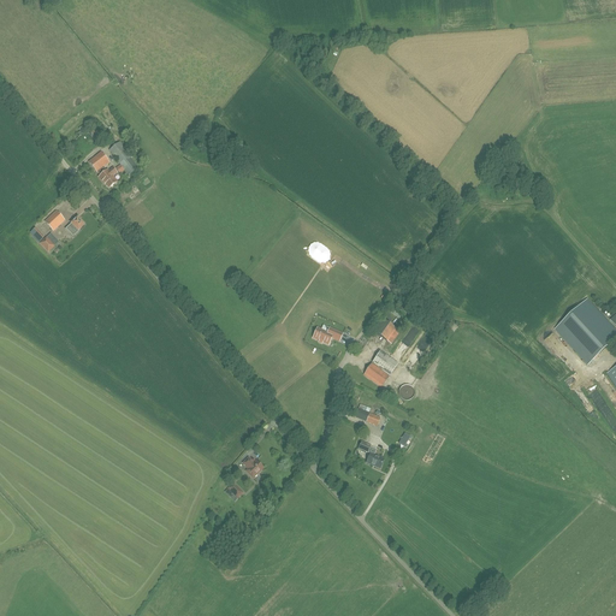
[(98,146),(107,137),(99,128),(89,135),(98,146)]
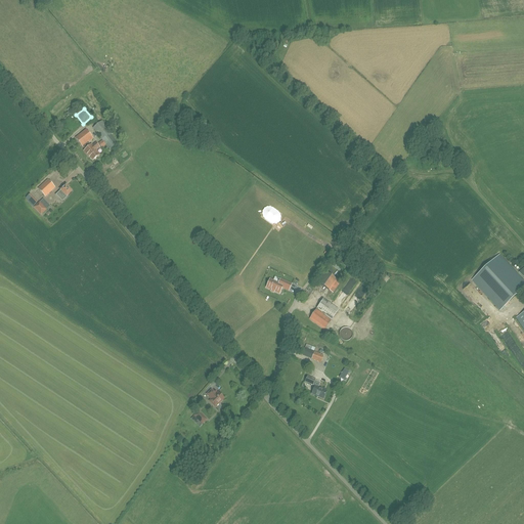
[(110,149),(118,143),(111,134),(112,133),(102,122),(93,128),(110,149)]
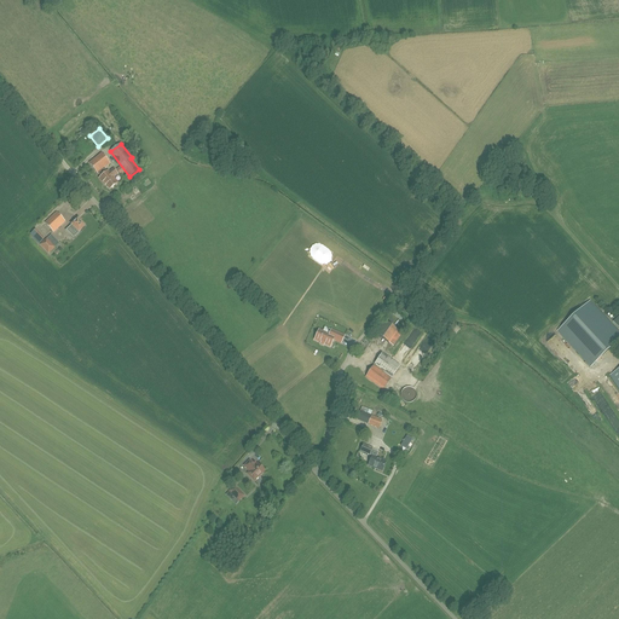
[(82,157),(85,160),(81,163),(84,167),(90,161),(88,160),(97,151),(92,146),(82,157)]
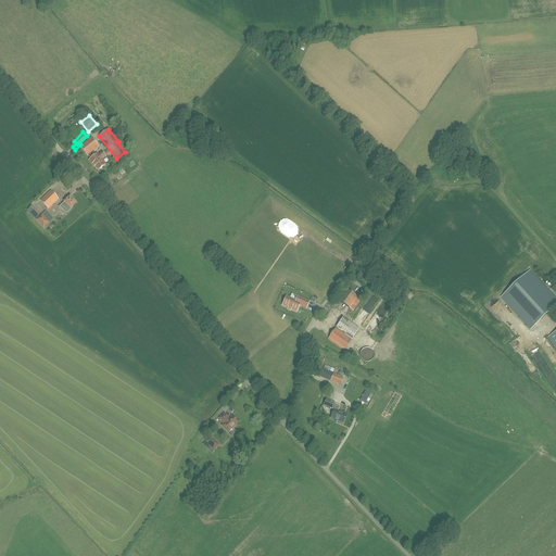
[(93,151),(99,148),(91,138),(80,147),(88,156),(88,155),(91,160),(89,161),(92,165),(93,164),(99,171),(105,165),(101,159),(105,156),(102,152),(98,155),(98,154),(97,154),(93,151)]
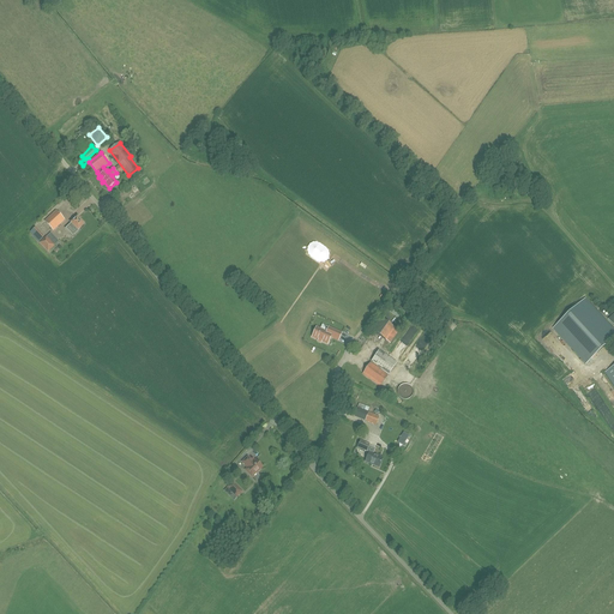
[(527,193),(539,185),(536,181),(524,190),(527,193)]
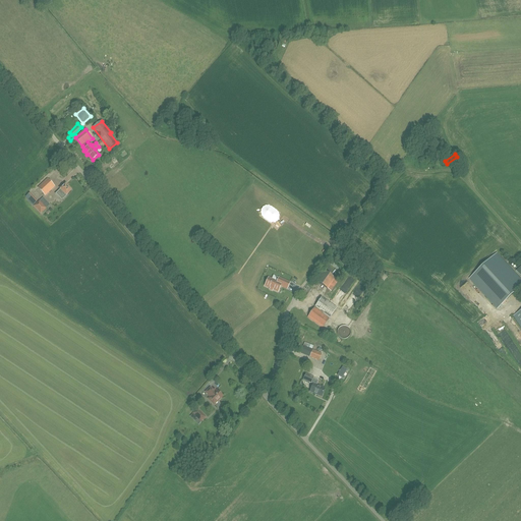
[(46,195),(55,187),(48,179),(38,188),(46,195)]
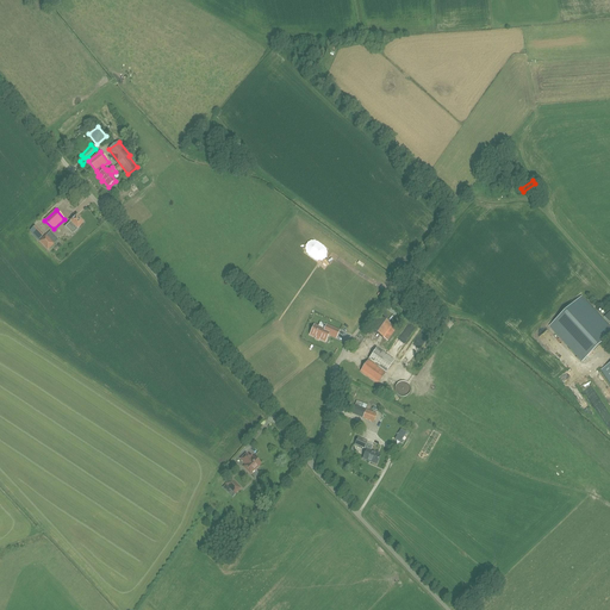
[(64,228),(69,231),(70,230),(74,234),(79,230),(78,229),(83,223),(83,222),(83,221),(82,219),(81,219),(78,216),(64,228)]
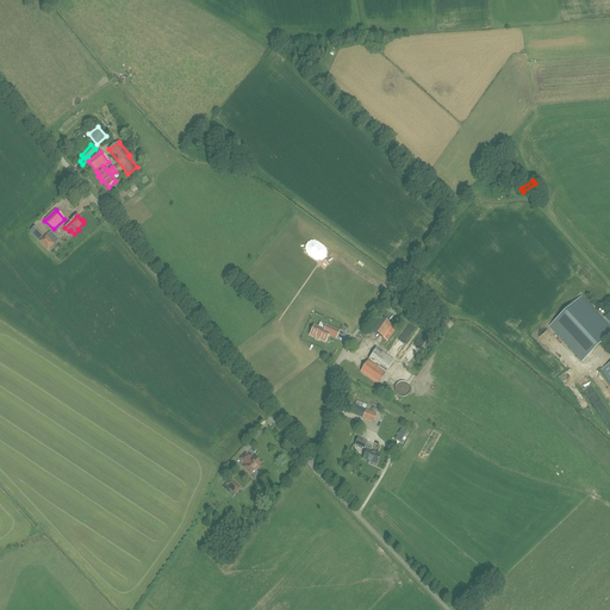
[(55,244),(47,235),(38,242),(48,251),(55,244)]
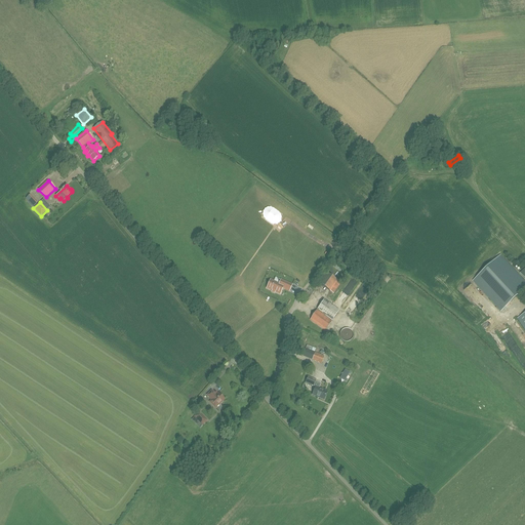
[(474,281),(501,311),(524,288),(524,281),(524,280),(523,281),(500,256),(474,281)]
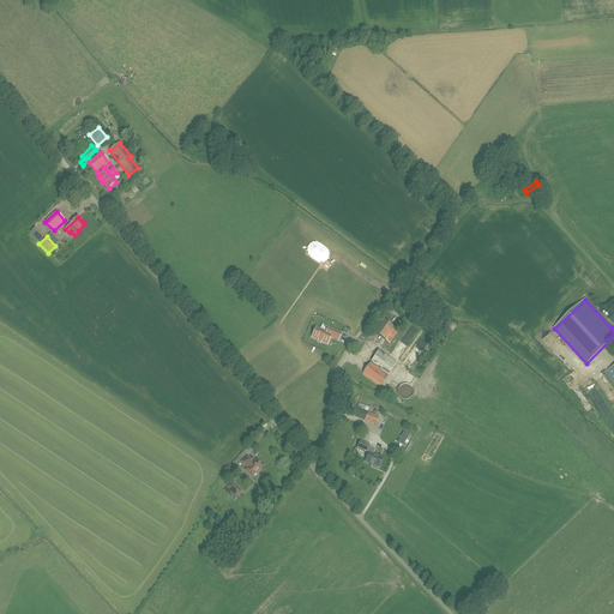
[(437,326),(443,318),(437,313),(431,321),(437,326)]
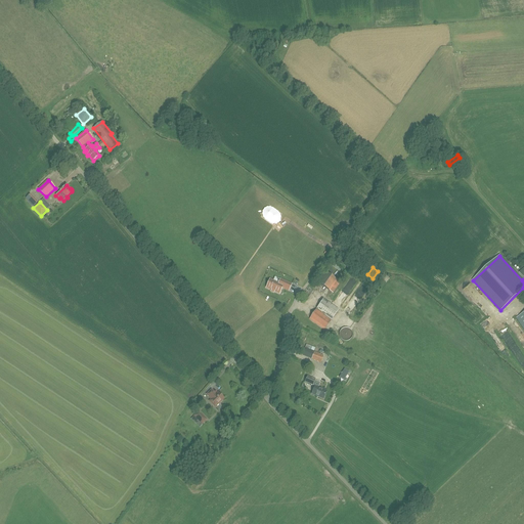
[(333,293),(341,282),(324,271),(317,281),(333,293)]
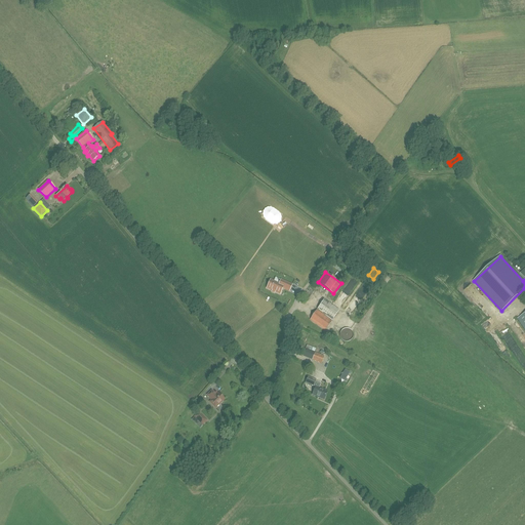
[(271,280),(267,288),(280,294),(281,291),(282,288),(283,288),(289,291),(292,285),(288,283),(281,280),(279,284),(271,280)]
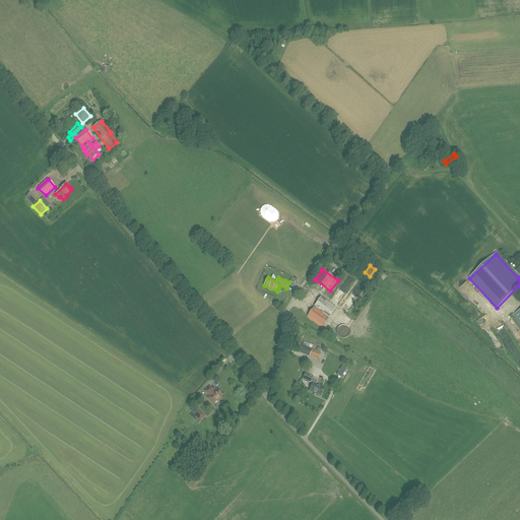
[(311,288),(307,285),(301,294),(305,297),(311,288)]
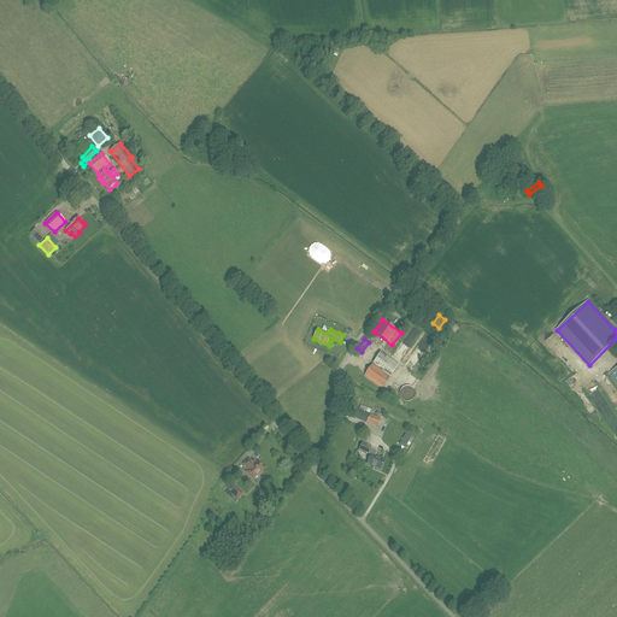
[(382,388),(383,386),(395,369),(378,357),(364,375),(382,388)]
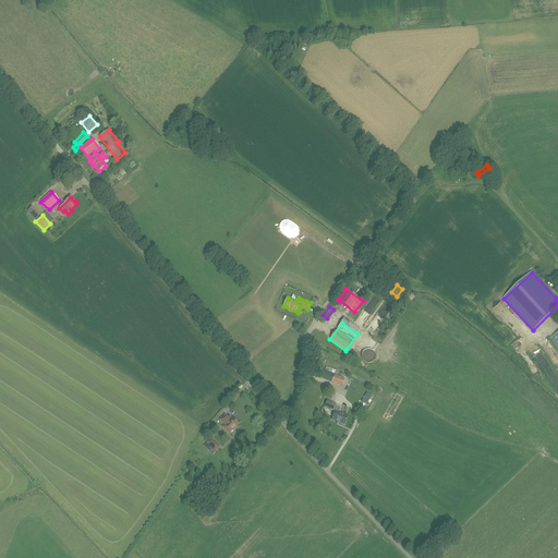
[(313,336),(322,343),(326,337),(318,330),(313,336)]
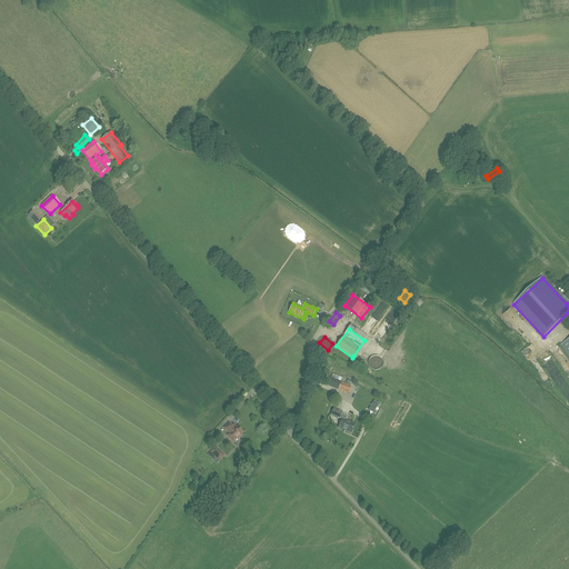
[(378,370),(383,361),(375,356),(369,363),(378,370)]
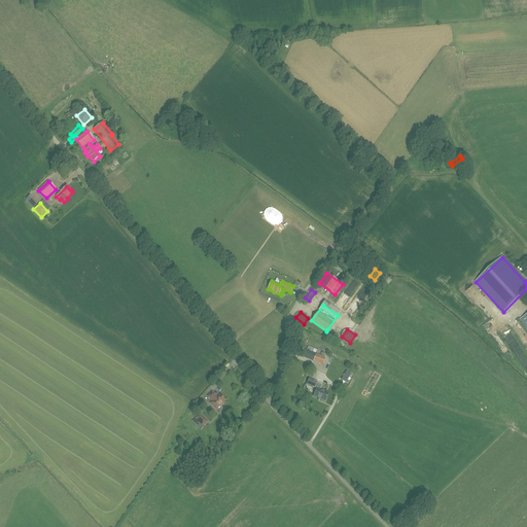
[(504,354),(507,352),(498,335),(495,337),(504,354)]
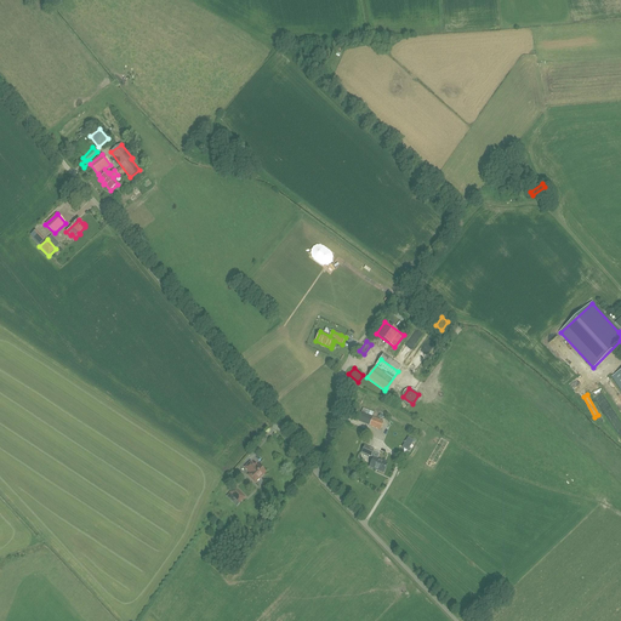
[(369,426),(374,416),(362,411),(358,421),(369,426)]
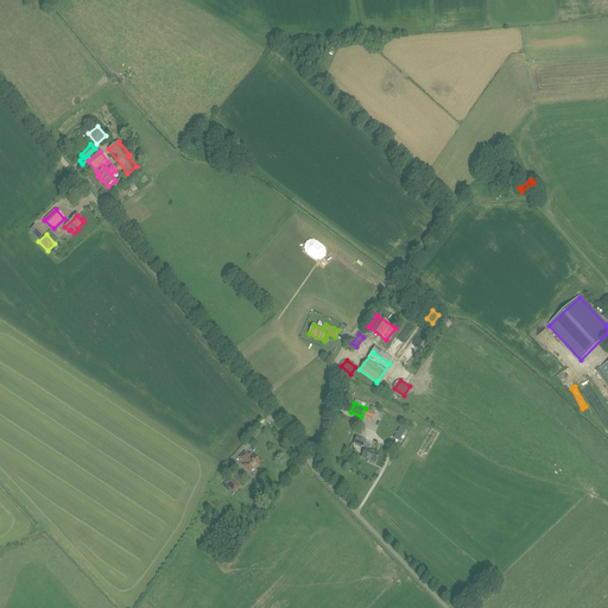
[(373,420),(375,413),(365,409),(361,417),(373,420)]
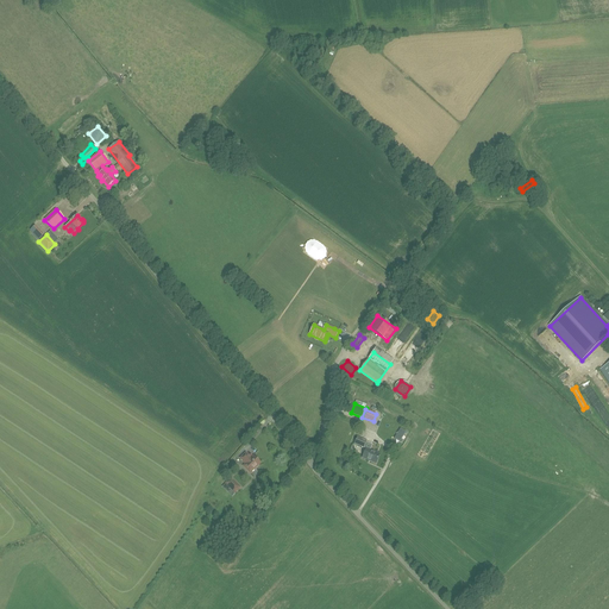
[(400,428),(394,439),(400,443),(406,432),(400,428)]
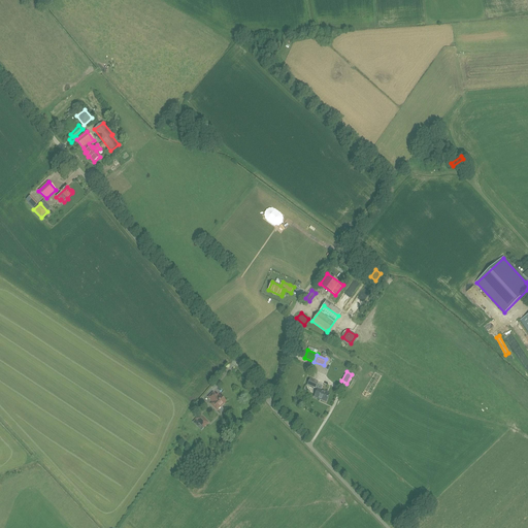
[(309,378),(307,385),(315,388),(318,382),(309,378)]
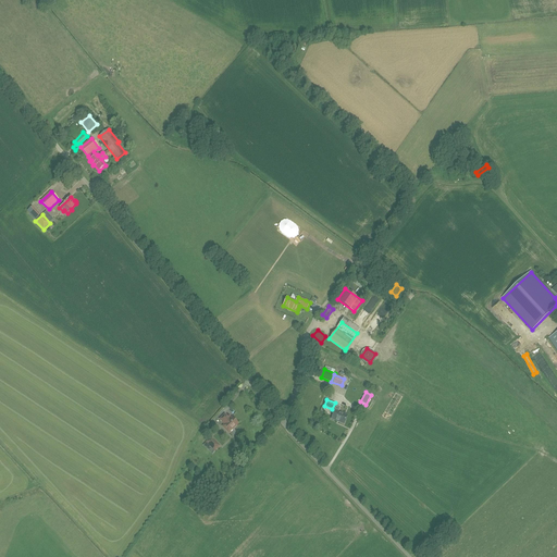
[(344,424),(347,416),(335,410),(331,419),(344,424)]
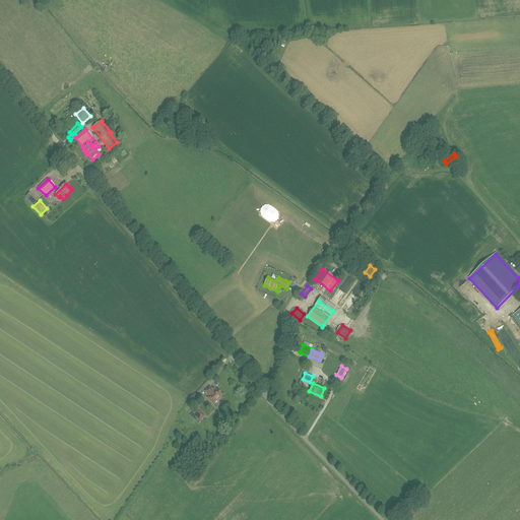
[(209,387),(205,391),(210,396),(208,398),(213,403),(218,399),(219,399),(220,398),(220,396),(222,395),(216,390),(214,392),(209,387)]
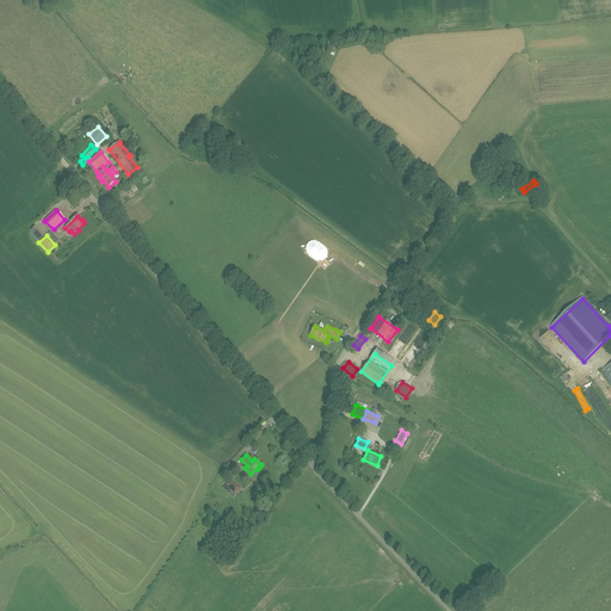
[(232,480),(227,485),(235,494),(241,489),(232,480)]
